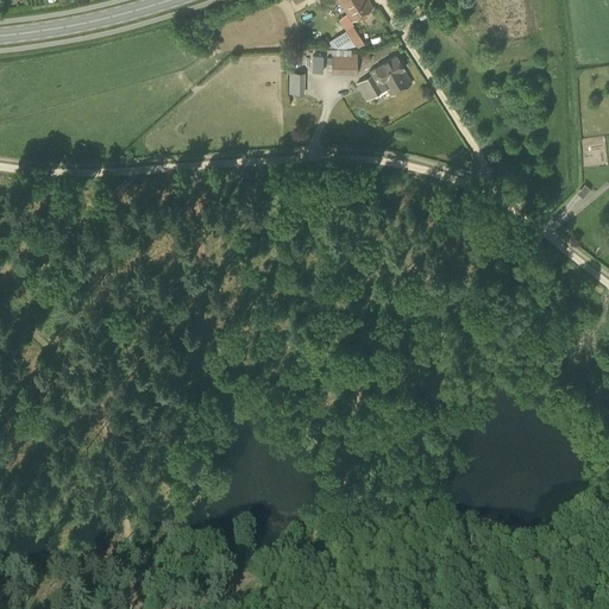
[(338,0),(352,22),(374,7),(368,0),(338,0)]
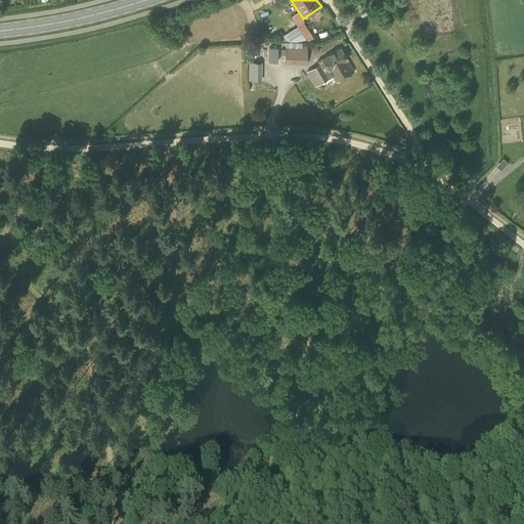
[(296,42),(306,38),(312,36),(303,23),(282,36),(287,41),(296,42)]
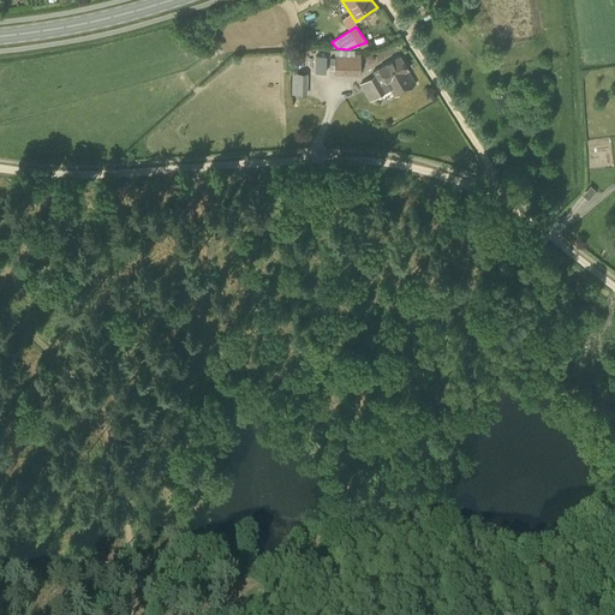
[(329,71),(334,71),(334,75),(359,75),(360,53),(354,53),(354,55),(335,55),(335,64),(329,64),(329,71)]
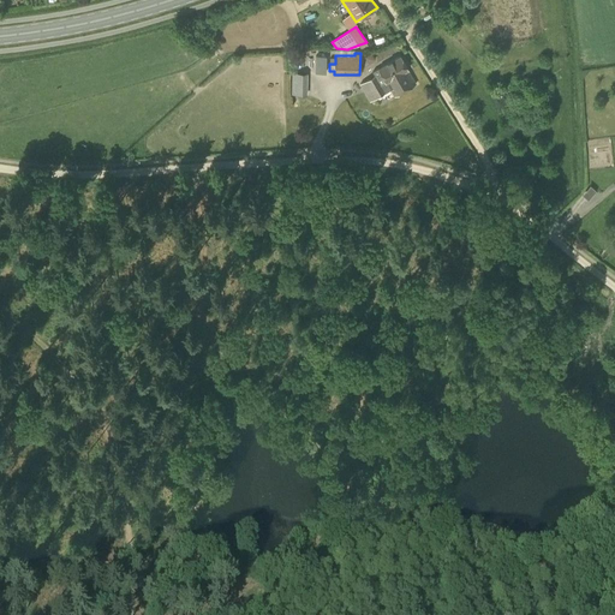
[(394,96),(416,84),(407,69),(400,55),(371,71),(374,76),(359,84),(369,101),(389,89),(394,96)]
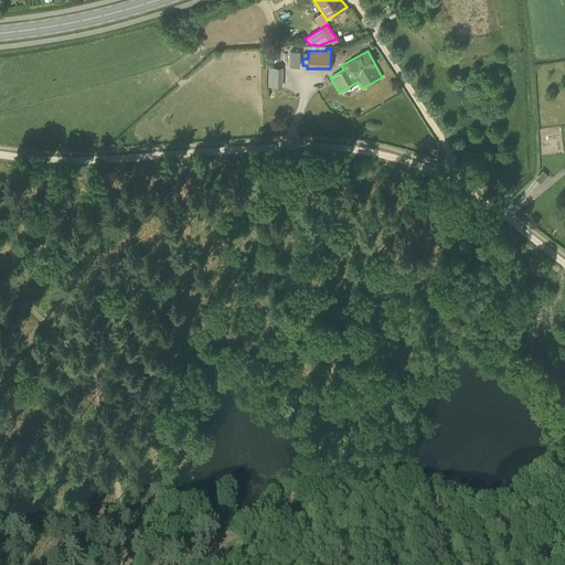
[(268,66),(267,86),(283,87),(283,67),(268,66)]
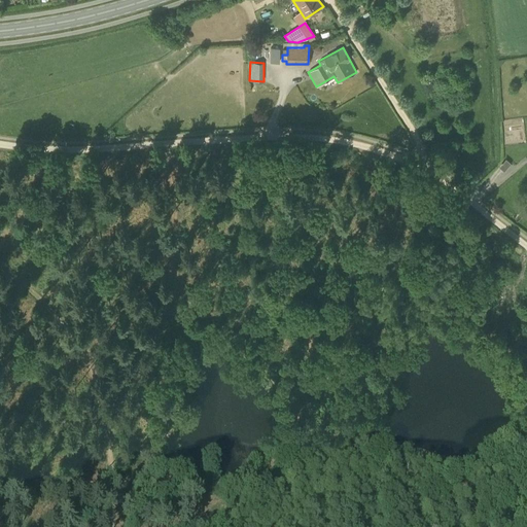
All buildings are outlined.
